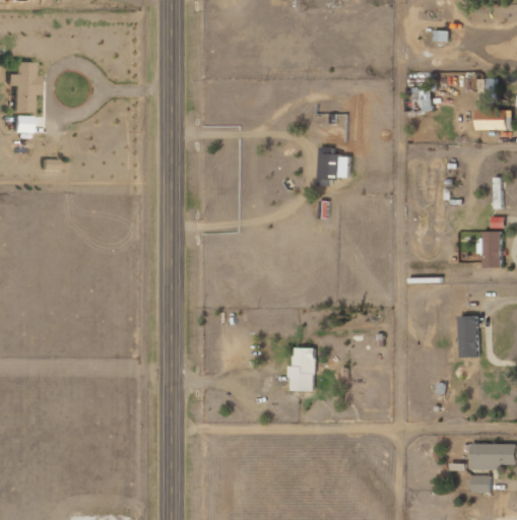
[(35,95),(36,76),(30,76),(30,63),(12,63),(11,75),(7,75),(7,86),(10,86),(10,113),(29,113),(29,95),(35,95)]
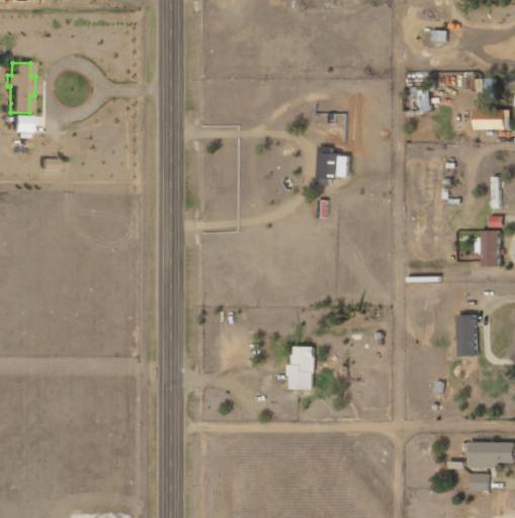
[(429,110),(428,88),(417,89),(418,111),(429,110)]
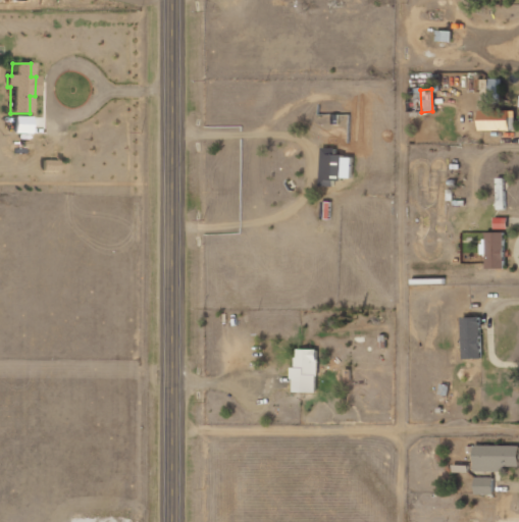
[(513,111),(476,111),(476,132),(513,132),(513,111)]
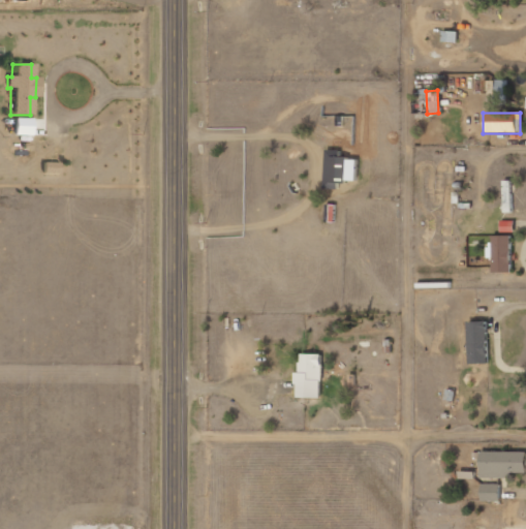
[(11,135),(29,135),(29,119),(11,118),(11,135)]
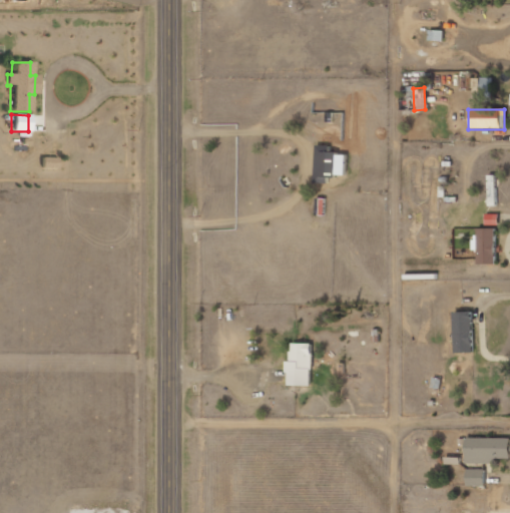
[(343,176),(344,154),(327,153),(328,146),(314,145),(313,182),(325,183),(326,175),(343,176)]
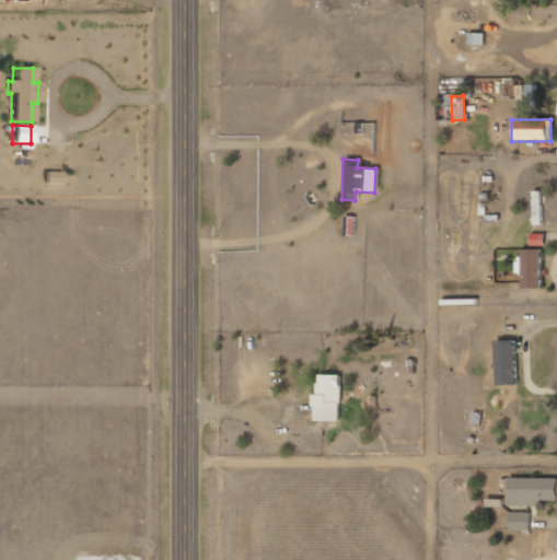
[(519,288),(538,288),(540,249),(520,249),(519,288)]
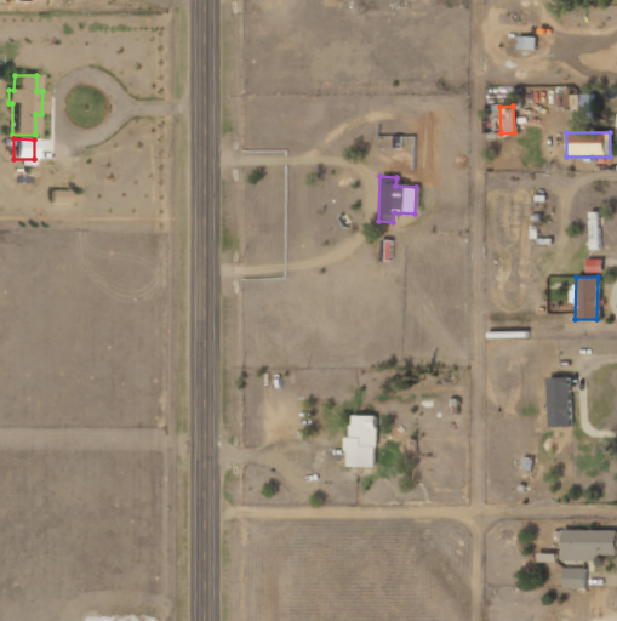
[(546,377),(547,427),(570,426),(569,376),(546,377)]
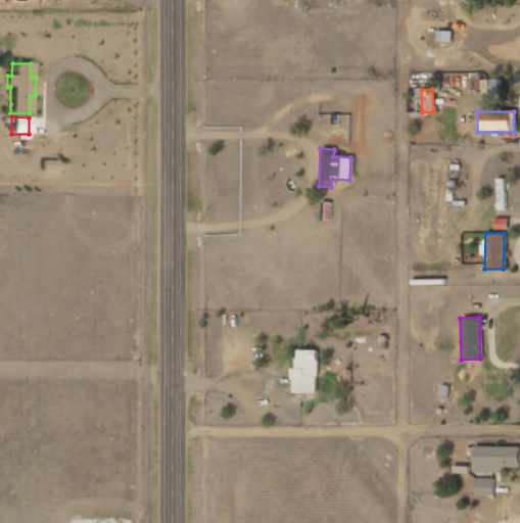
[(289,392),(315,393),(316,349),(294,349),(294,368),(289,368),(289,392)]
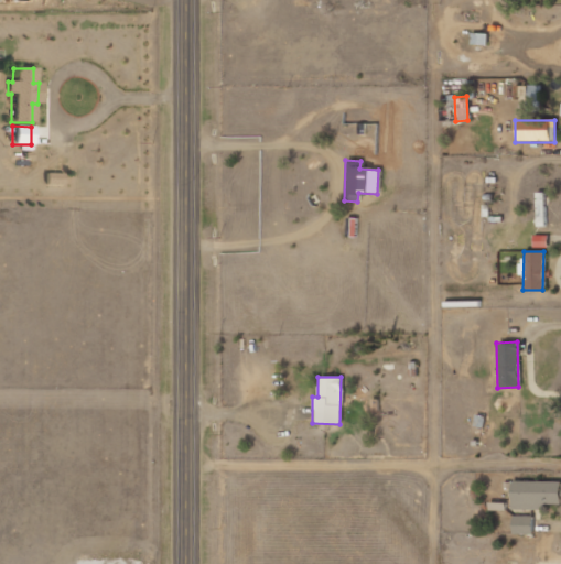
[(509,508),(559,507),(559,480),(509,481),(509,508)]
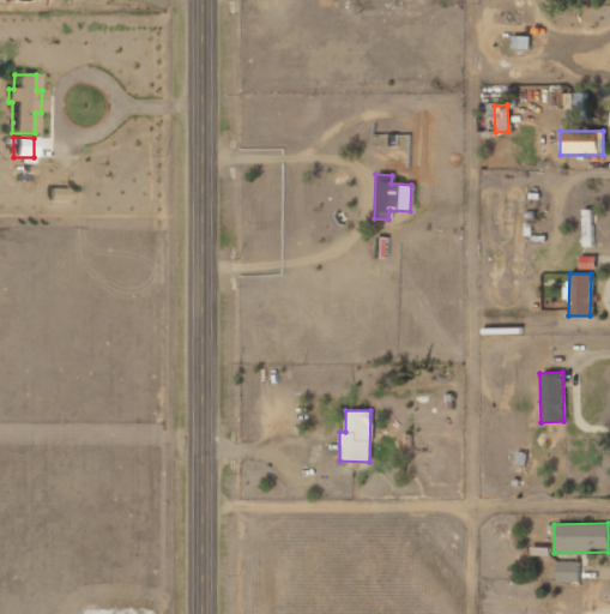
[(577,581),(577,561),(554,561),(554,581),(577,581)]
